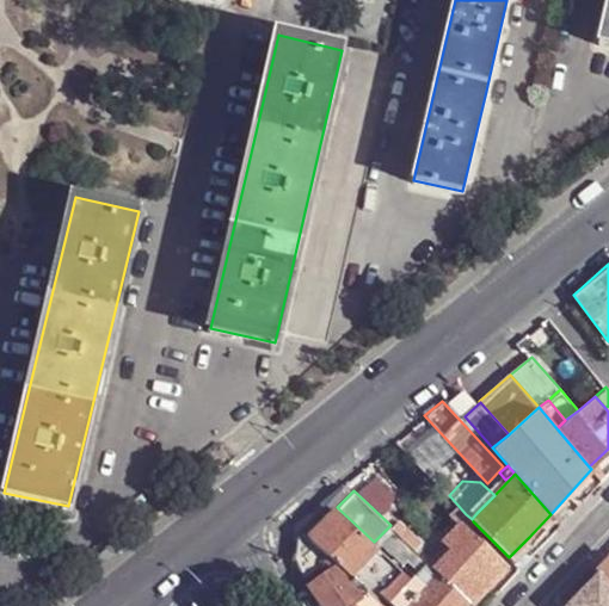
[(466,514),(457,505),(449,513),(457,523),(461,519),(471,529),(473,521),(472,519),(466,514)]
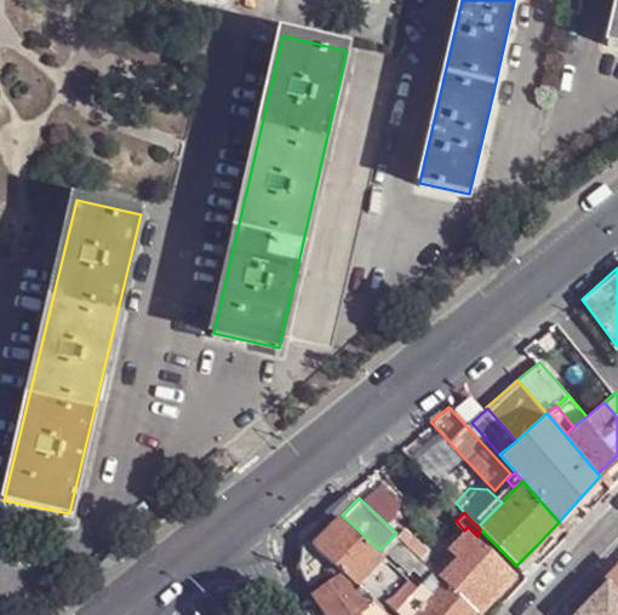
[(379,550),(342,515),(314,544),(333,562),(338,567),(342,569),(356,582),(384,553),(379,550)]
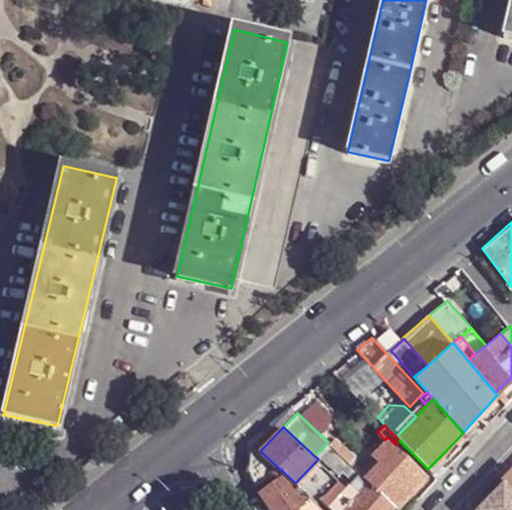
[(375,449),(382,457),(396,445),(388,437),(385,440),(375,449)]
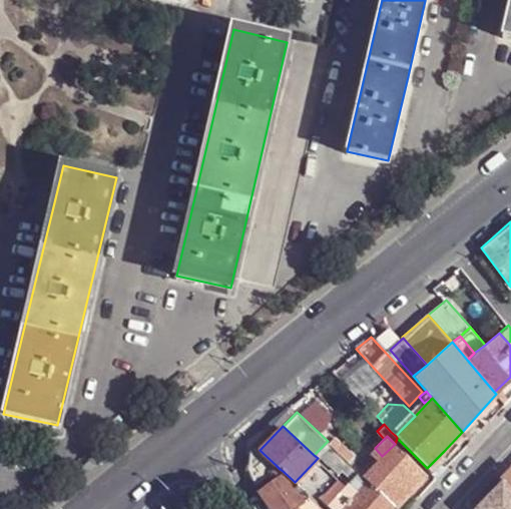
[(332,445),(350,462),(354,457),(351,455),(353,453),(338,438),(332,445)]
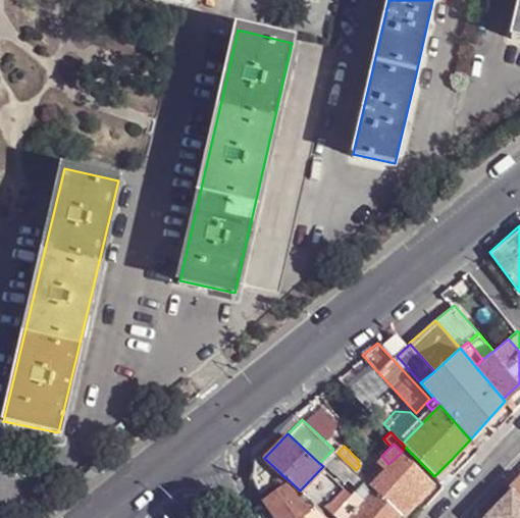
[(333,449),(321,461),(332,471),(336,467),(358,487),(365,479),(356,470),(338,453),(333,449)]
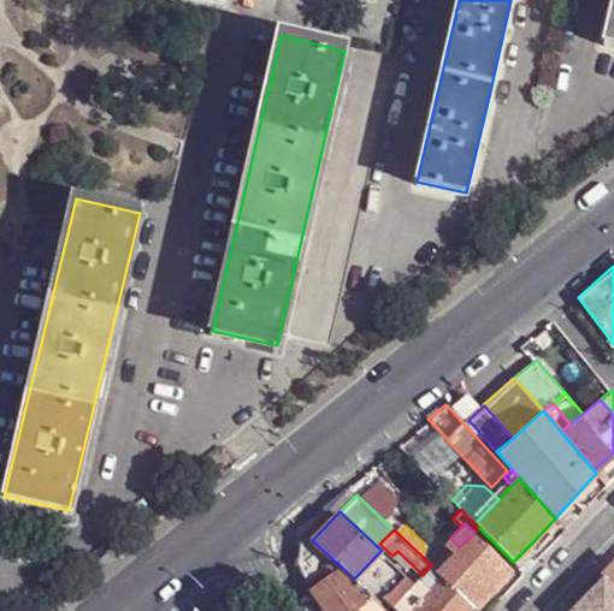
[(443,576),(473,605),(509,565),(474,533),(459,547),(437,570),(443,576)]
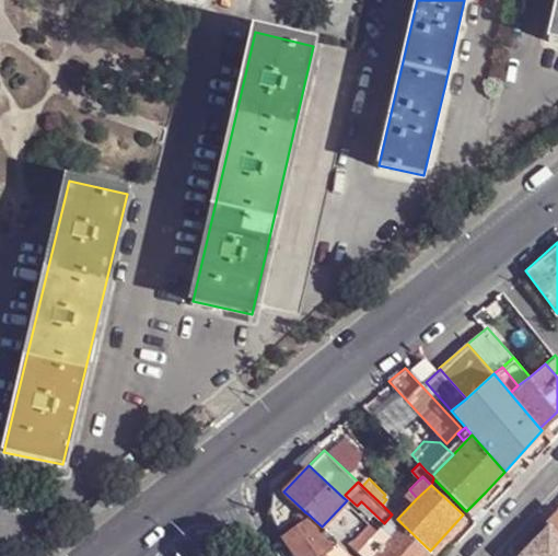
[(270,510),(278,526),(295,513),(301,508),(283,491),(282,493),(277,486),(274,489),(270,510)]
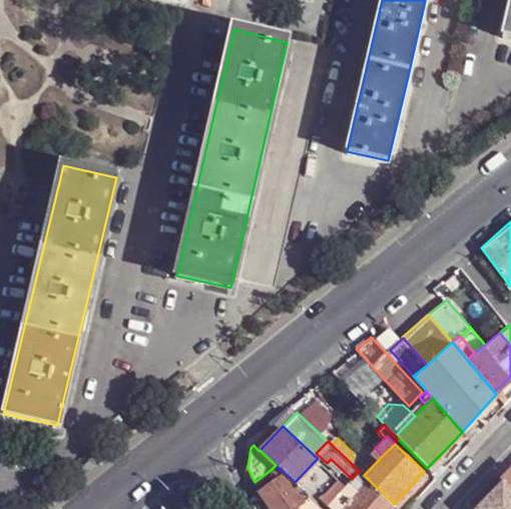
[(346,486),(318,458),(295,482),(310,495),(315,500),(318,495),(329,504),(346,486)]
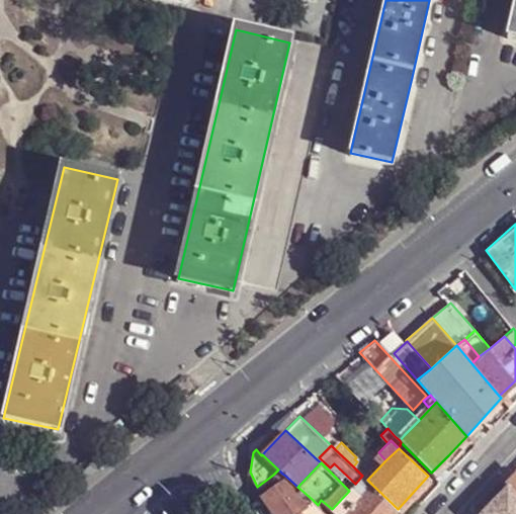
[(282,474),(278,469),(273,475),(277,479),(278,478),(282,474)]
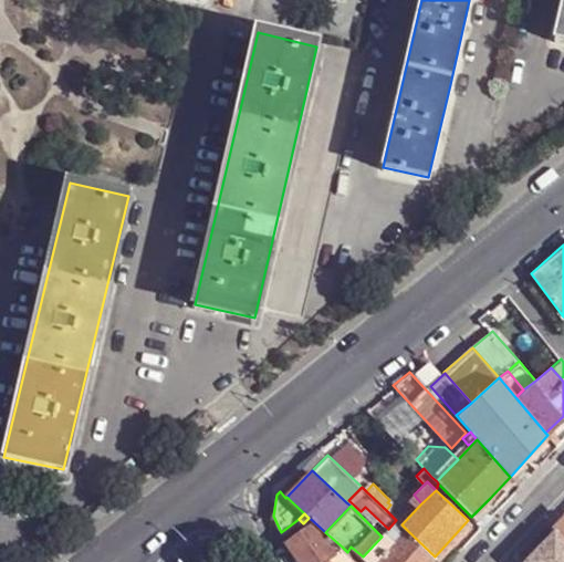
[(563,516),(552,528),(563,540),(563,516)]
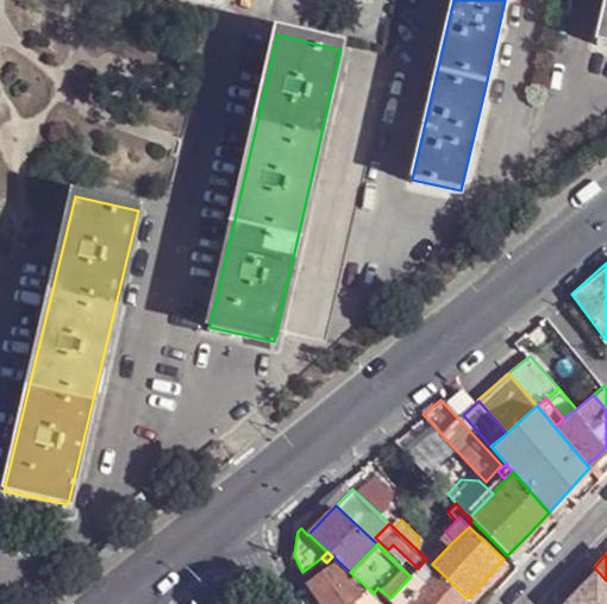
[(323,603),(344,603),(368,587),(350,572),(336,559),(330,564),(306,580),(323,603)]
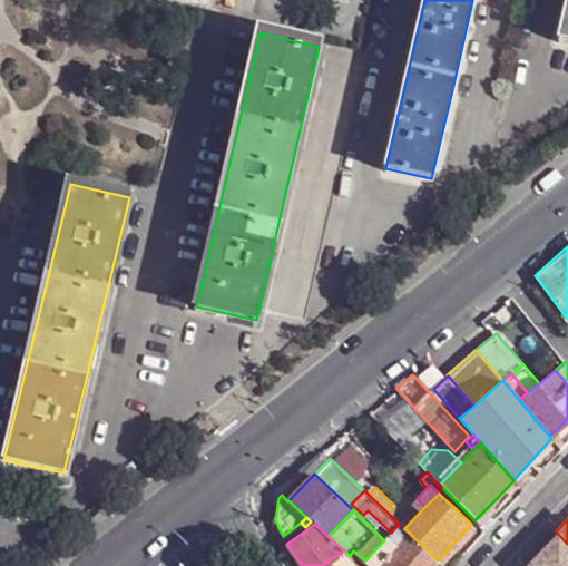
[(365,560),(370,565),(379,565),(410,534),(404,528),(399,524),(391,533),(384,540),(365,560)]
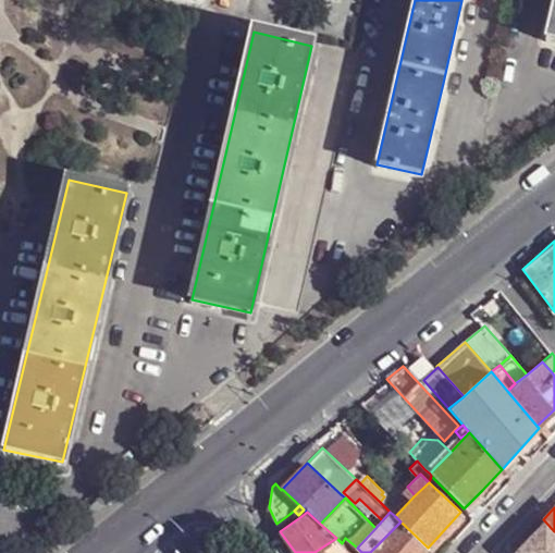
[(541,518),(535,512),(504,545),(509,549),(541,518)]
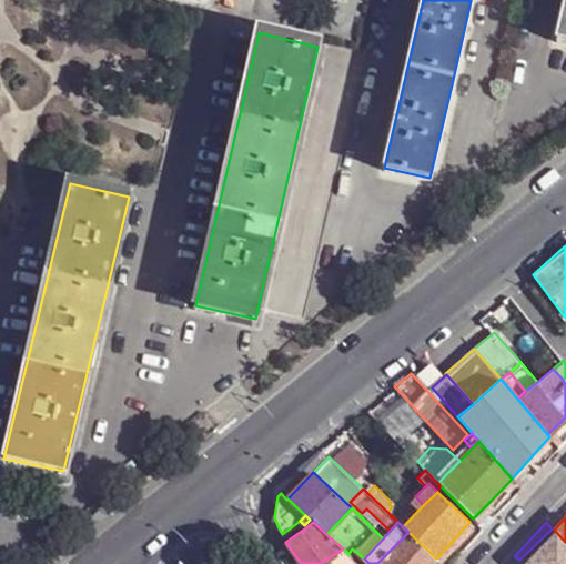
[(565,563),(565,542),(554,530),(552,529),(519,560),(523,563),(565,563)]
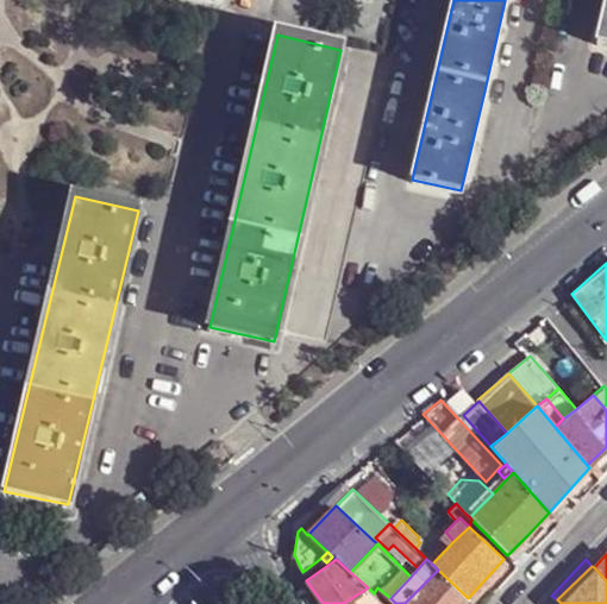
[(461,603),(468,598),(438,570),(405,603),(461,603)]
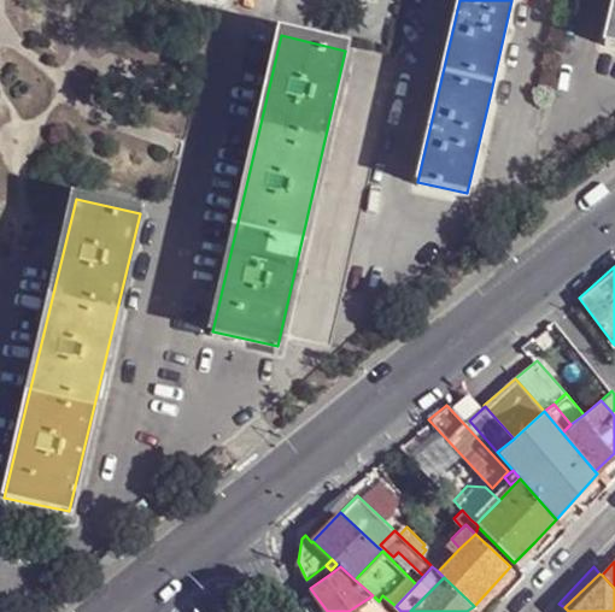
[(391,611),(379,601),(373,595),(349,611),(391,611)]
